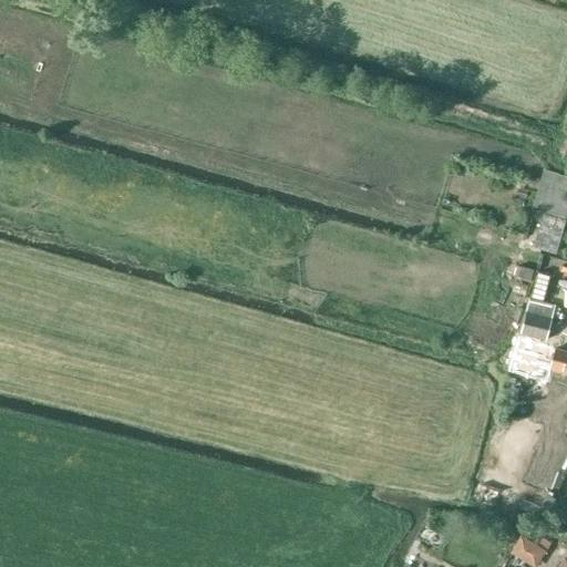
[(537,248),(556,255),(566,217),(566,177),(558,175),(537,248)]
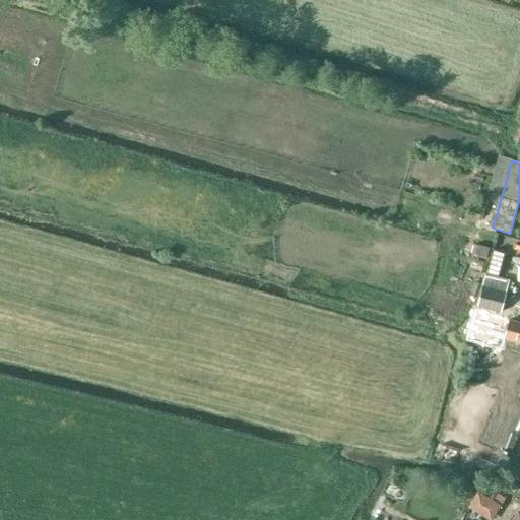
[(492,250),(485,273),(497,276),(503,253),(492,250)]
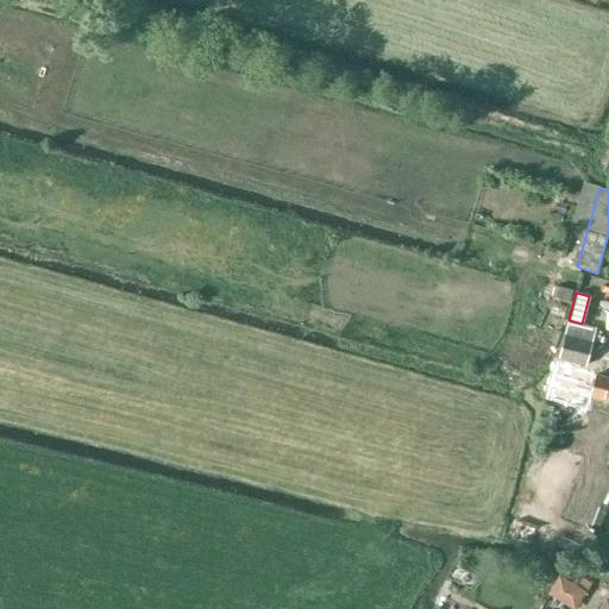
[(569,320),(558,359),(552,385),(567,389),(566,391),(590,397),(608,401),(608,378),(602,376),(604,366),(588,363),(596,328),(582,324),(569,320)]
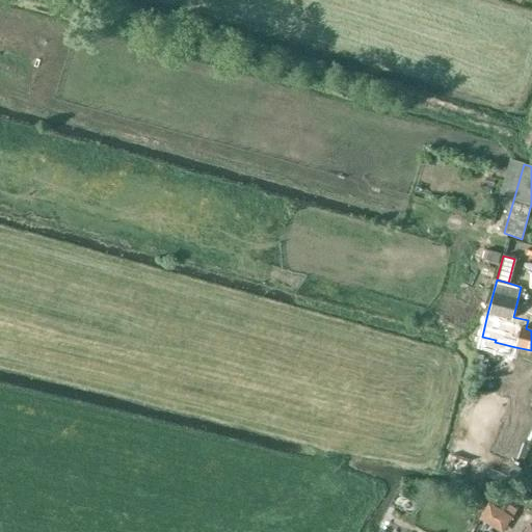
[(491,529),(494,530),(505,509),(486,498),(473,520),(490,530),(491,529)]
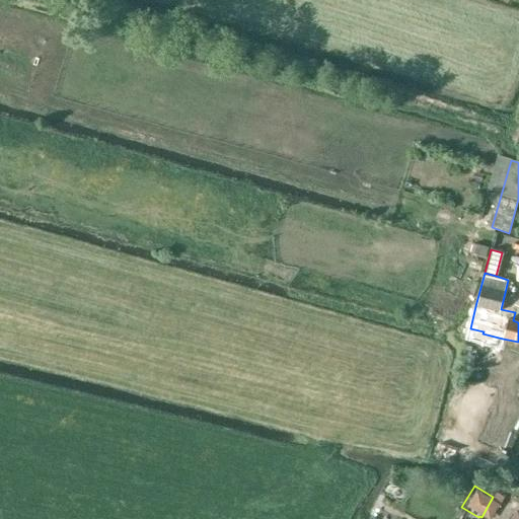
[(518,518),(518,509),(517,509),(510,518),(518,518)]
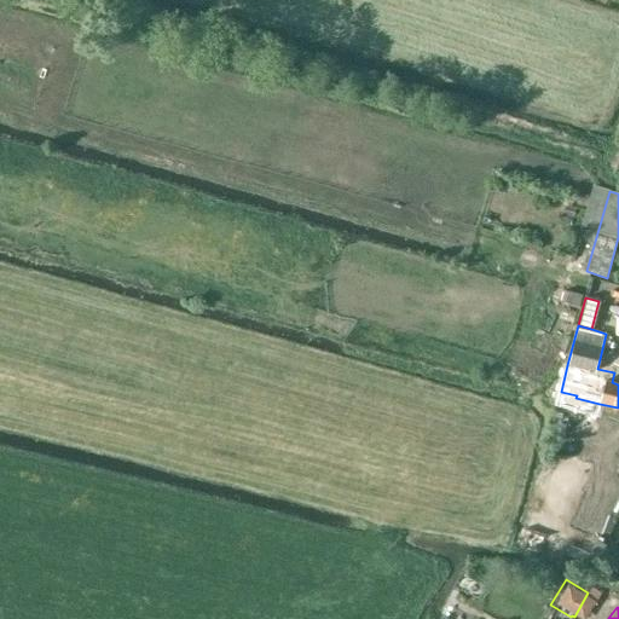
All buildings are outlined.
